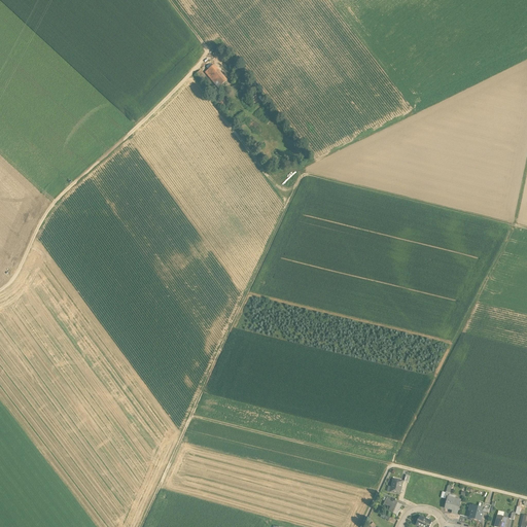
[(220,85),(226,81),(214,66),(205,73),(214,83),(217,81),(220,85)]
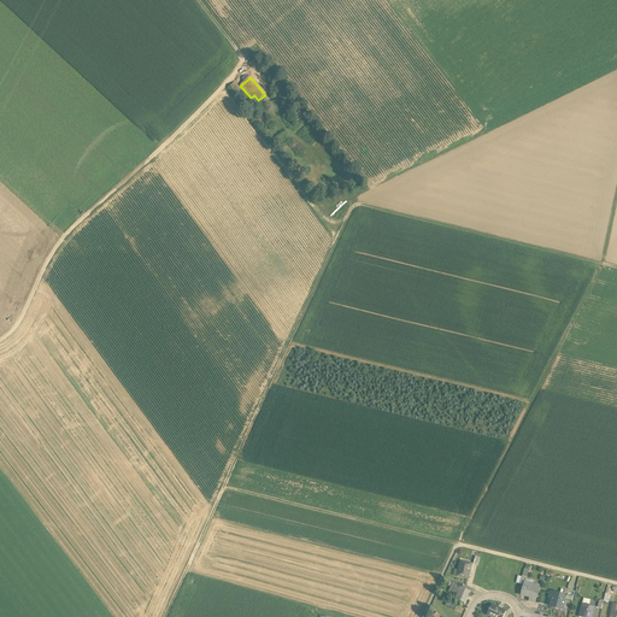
[(295,119),(304,112),(300,107),(299,109),(291,115),(295,119)]
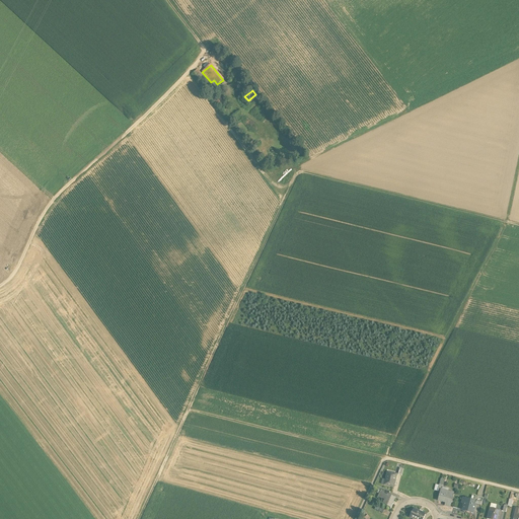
[(220,107),(225,100),(218,96),(214,102),(220,107)]
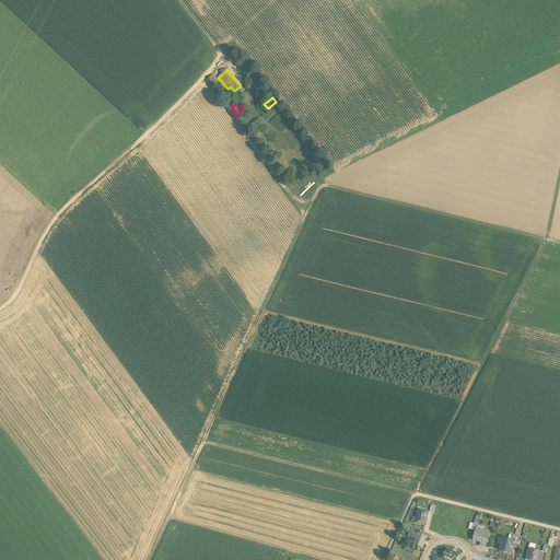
[(429,512),(418,509),(415,524),(424,526),(429,512)]
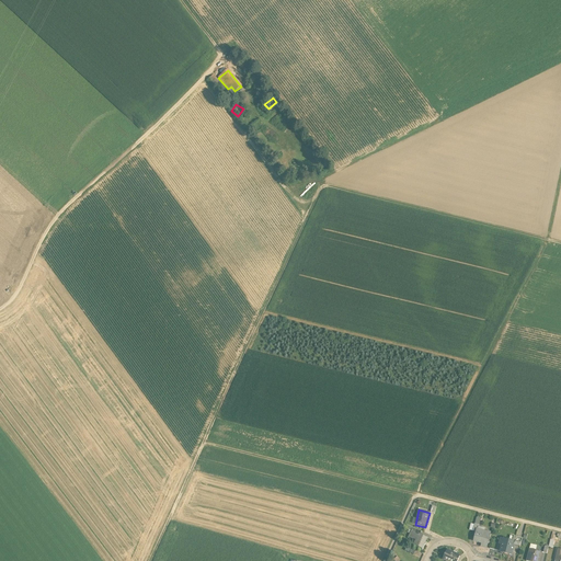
[(478,529),(477,529),(476,531),(473,541),(482,544),(481,547),(487,548),(490,533),(478,529)]
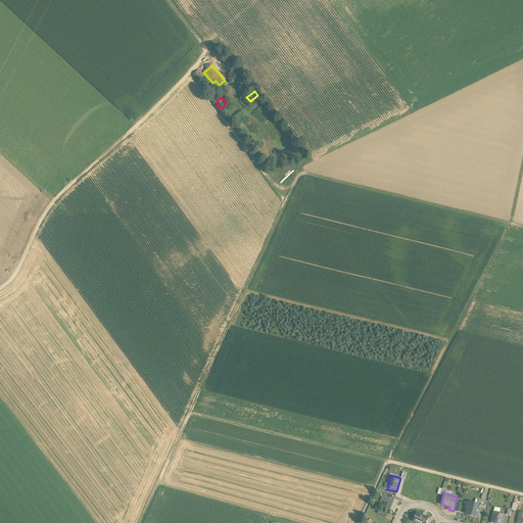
[(391,498),(386,495),(386,496),(384,498),(385,498),(383,503),(387,504),(385,508),(393,512),(398,502),(391,498)]
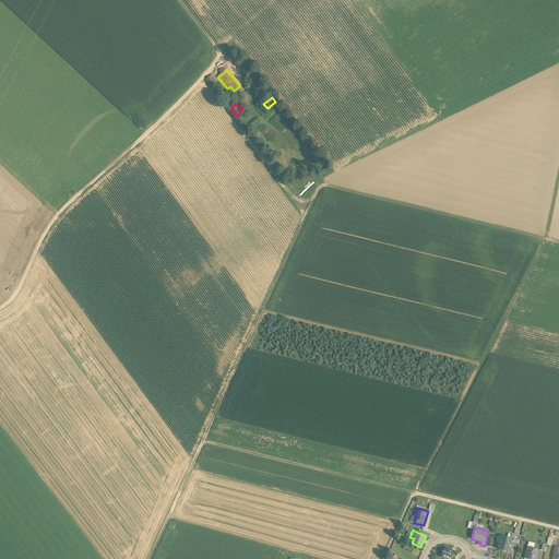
[(508,538),(498,536),(497,543),(499,544),(497,551),(510,555),(513,545),(514,540),(511,540),(507,539),(508,538)]
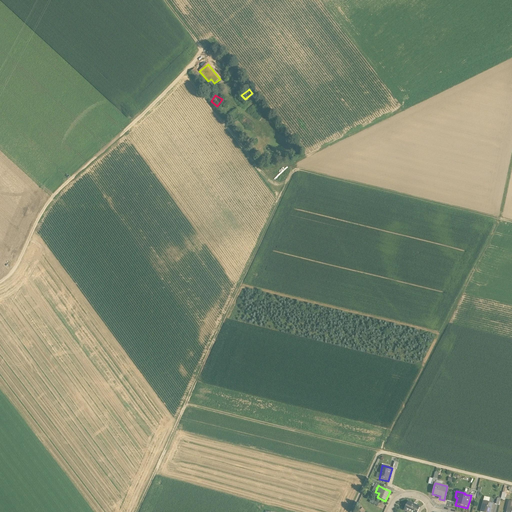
[(491,511),(494,503),(483,501),(482,505),(484,506),(482,511),(480,511),(491,511)]
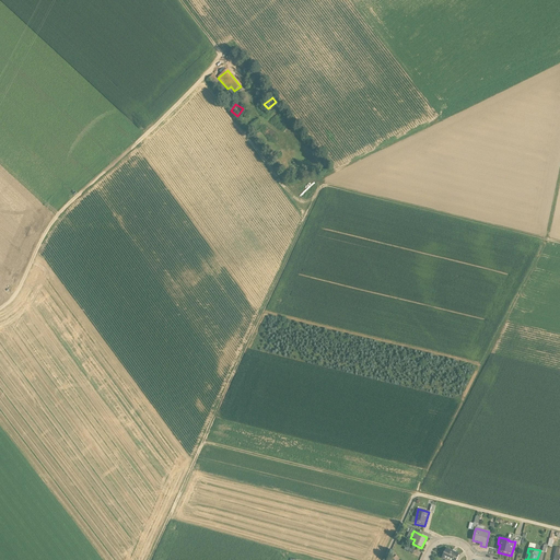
[(456,559),(459,555),(446,549),(442,559),(444,559),(456,559)]
